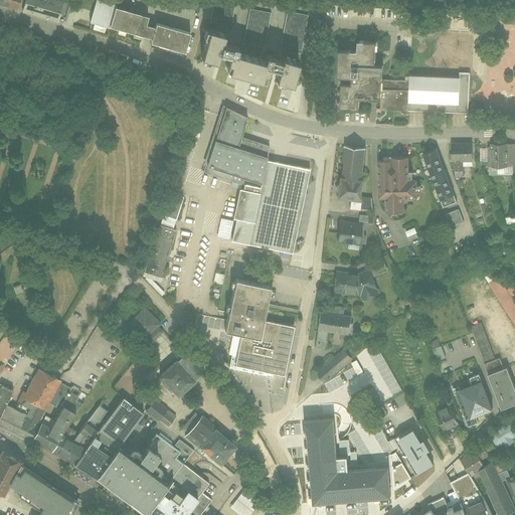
[(24,0),(22,10),(39,15),(43,0),(24,0)]
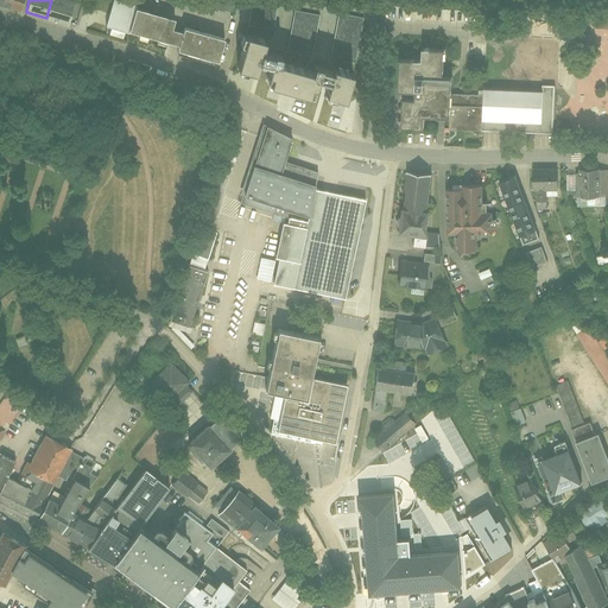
[(51,0),(46,18),(68,23),(74,0),(51,0)]
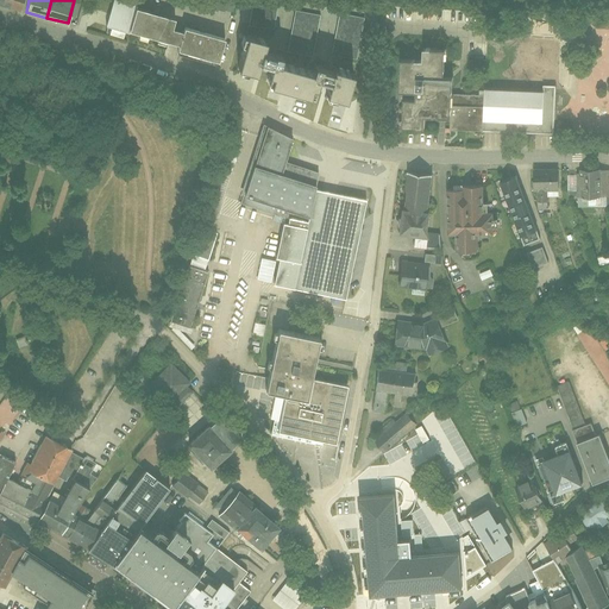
[(137,8),(137,5),(119,0),(113,0),(106,26),(130,32),(130,31),(137,8)]
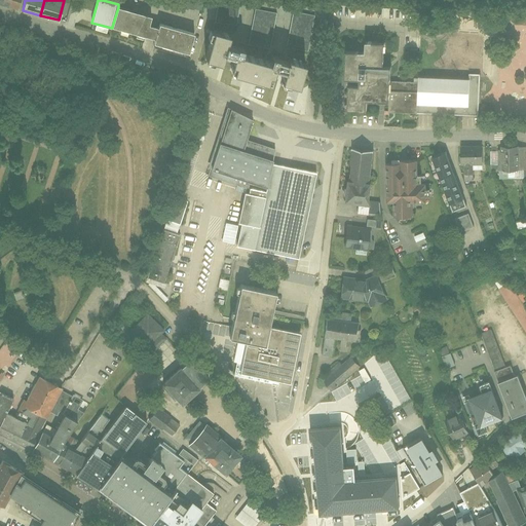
[(217,4),(216,23),(237,24),(238,5),(217,4)]
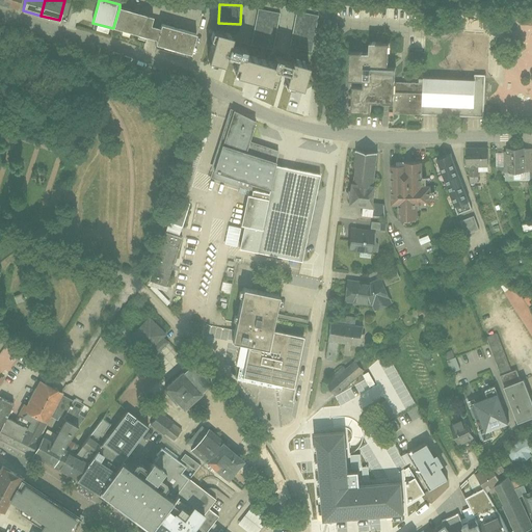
[(153,17),(120,7),(113,27),(156,40),(155,46),(190,56),(196,35),(162,25),(161,28),(151,25),(153,17)]
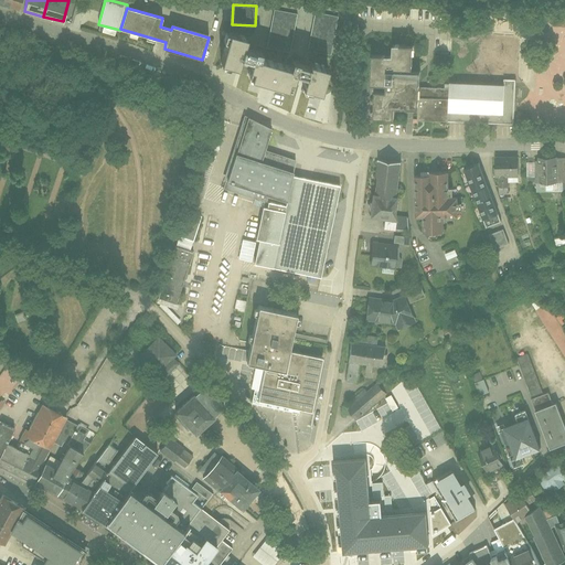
[(291,48),(297,13),(274,10),(270,28),(278,29),(276,45),(291,48)]
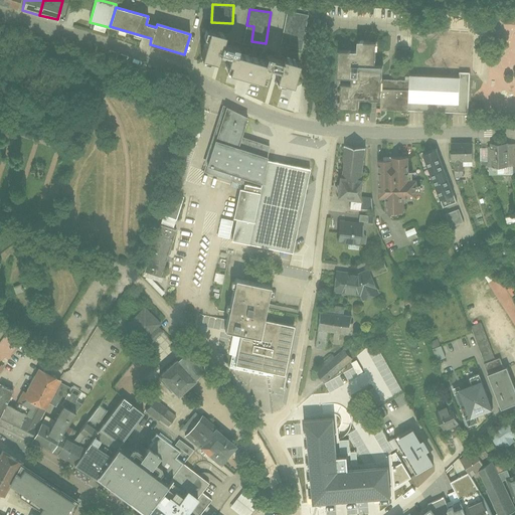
[(286,11),(282,46),(303,49),(307,13),(286,11)]
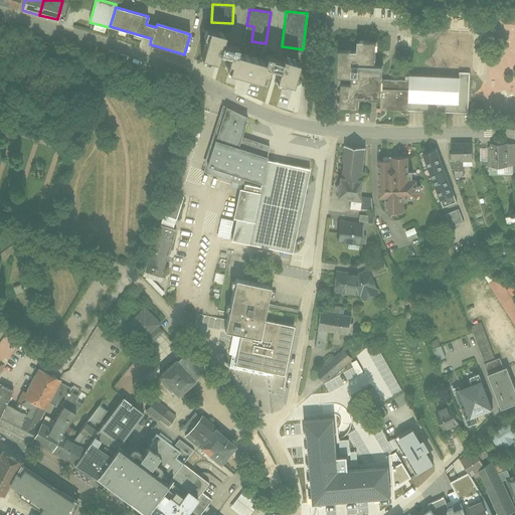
[(514,11),(499,11),(500,21),(512,20),(512,23),(514,23),(514,11)]
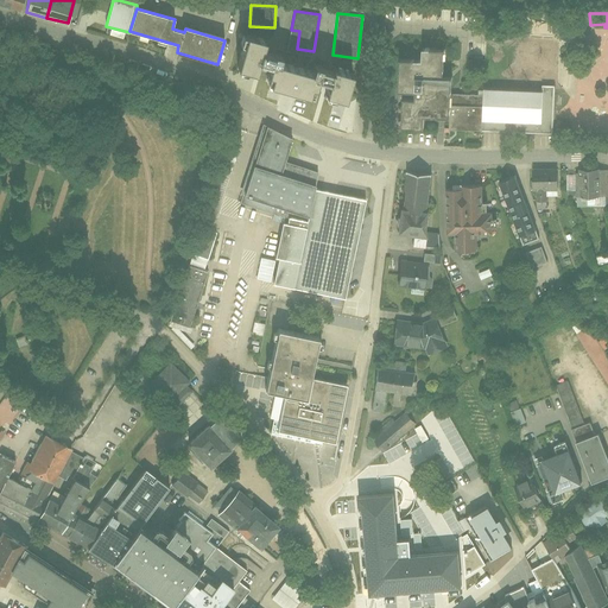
[(264,39),(244,33),(235,65),(253,70),(255,59),(267,63),(265,74),(270,75),(267,83),(310,94),(315,77),(325,80),(322,93),(344,99),(352,71),(331,67),(329,71),(320,69),(320,67),(310,64),(308,70),(277,62),(278,57),(260,52),(264,39)]
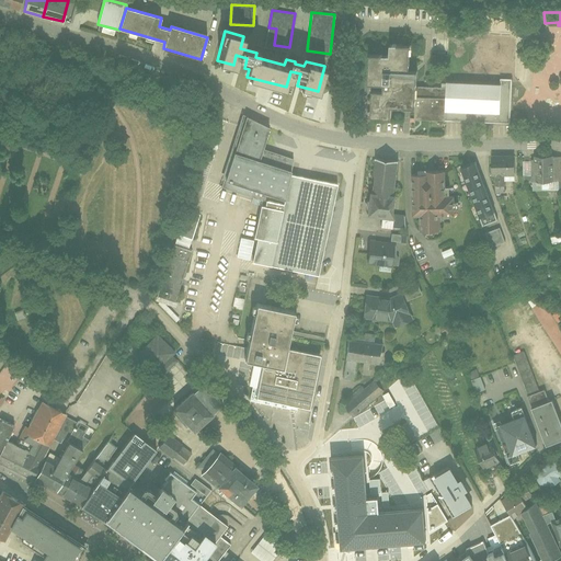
[(432,49),(448,49),(447,37),(432,37),(432,49)]
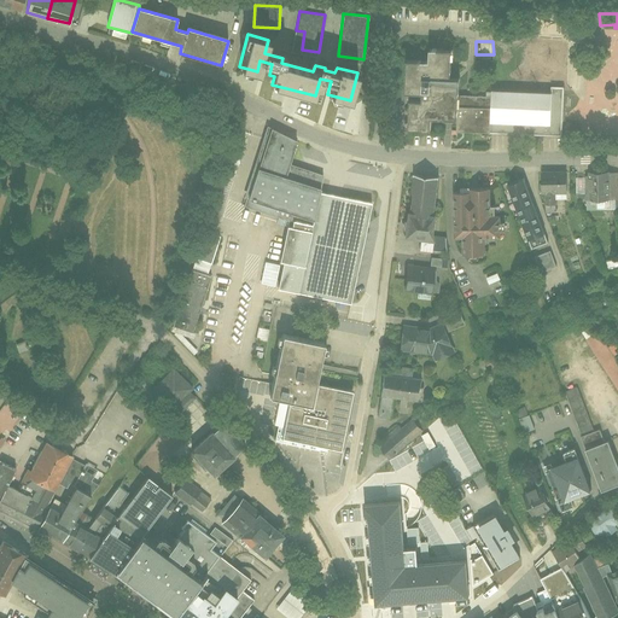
[(429,62),(404,62),(403,97),(408,98),(407,128),(431,129),(431,116),(455,117),(455,129),(489,130),(490,101),(459,100),(459,79),(449,79),(450,50),(430,48),(429,62)]
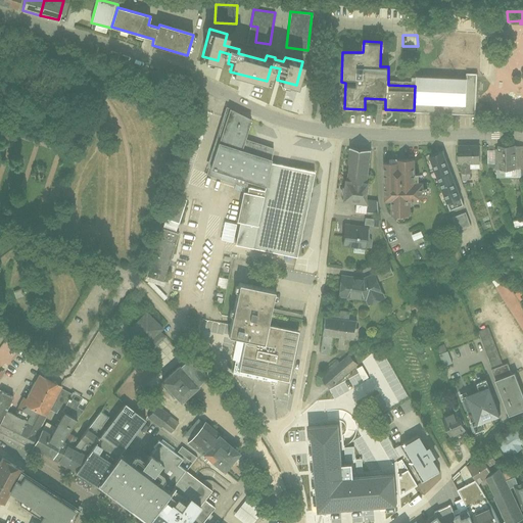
[(415,86),(414,110),(474,112),(475,78),(415,76),(415,86)]
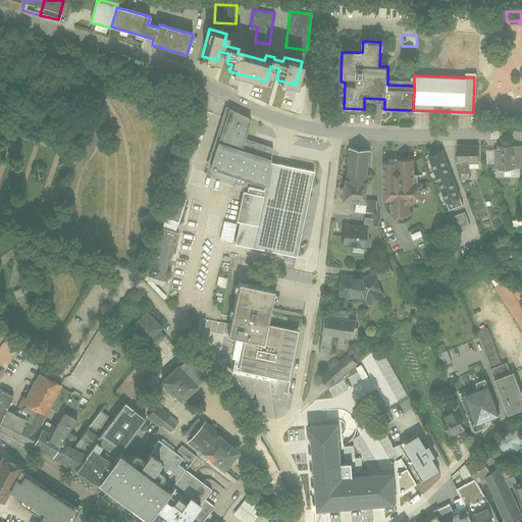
[(227,109),(208,169),(248,181),(246,192),(243,191),(236,221),(240,222),(235,244),(295,257),(313,171),(270,163),(273,147),(245,138),(250,118),(227,109)]
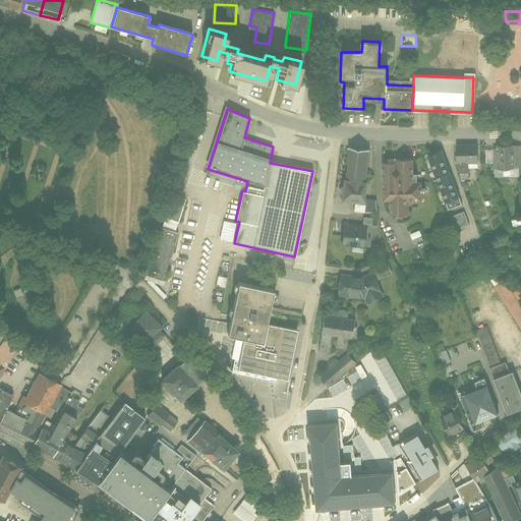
[(204,125),(207,112),(194,110),(192,122),(204,125)]
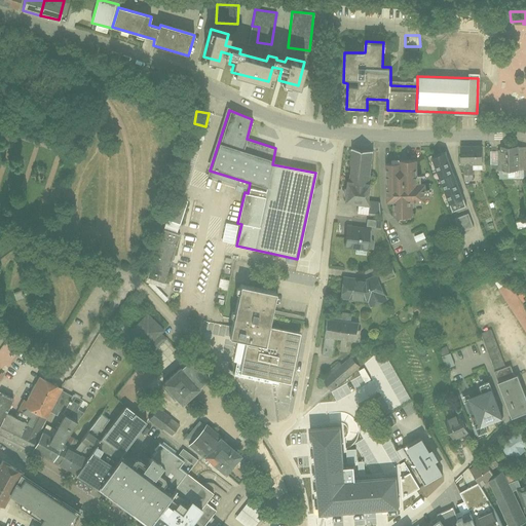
[(190,129),(175,184),(187,187),(202,134),(190,129)]
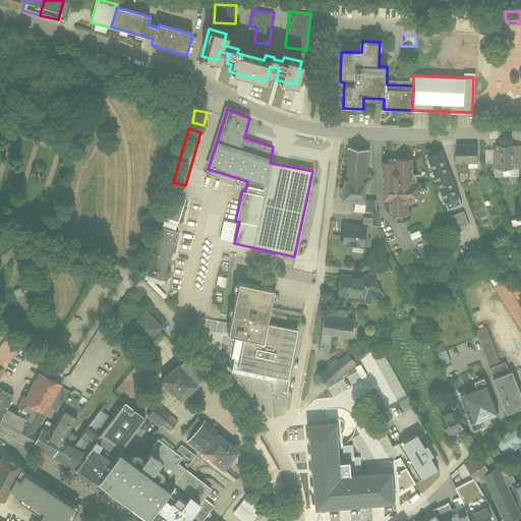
[(368,149),(347,147),(344,176),(341,176),(338,199),(351,200),(350,212),(374,215),(373,198),(365,197),(367,178),(365,178),(368,149)]
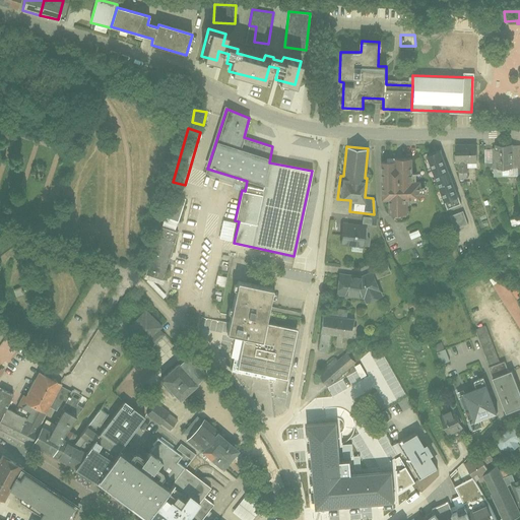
[(517,146),(489,146),(490,169),(517,169),(517,146)]
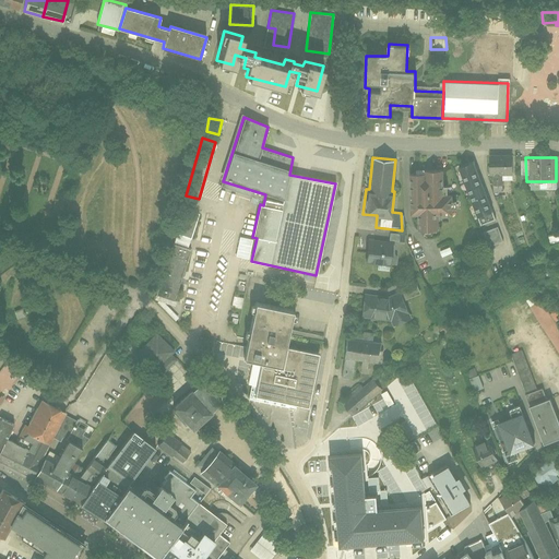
[(475,159),(459,166),(477,217),(494,212),(475,159)]
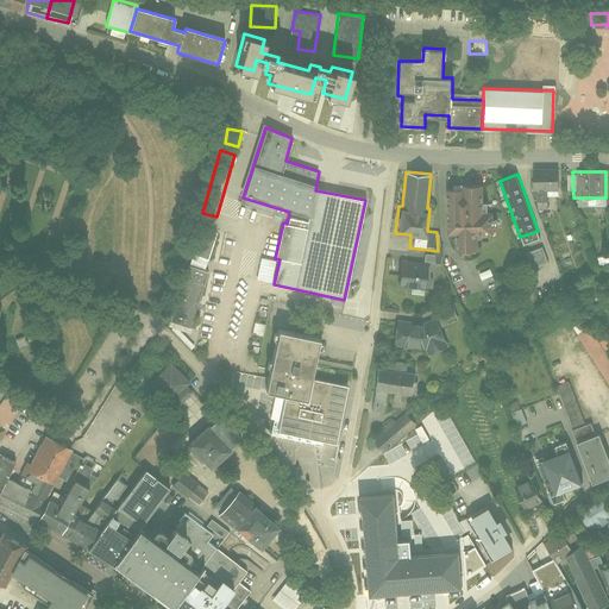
[(534,174),(534,190),(539,190),(539,200),(548,200),(548,190),(560,190),(560,174),(534,174)]
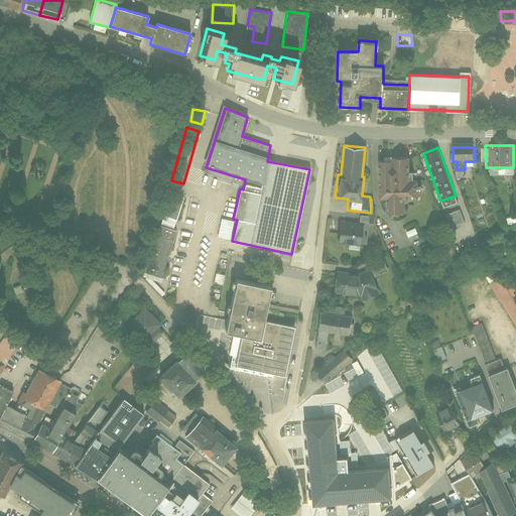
[(389,160),(376,161),(376,199),(384,199),(385,213),(401,213),(401,199),(415,199),(415,179),(407,179),(406,156),(389,156),(389,160)]
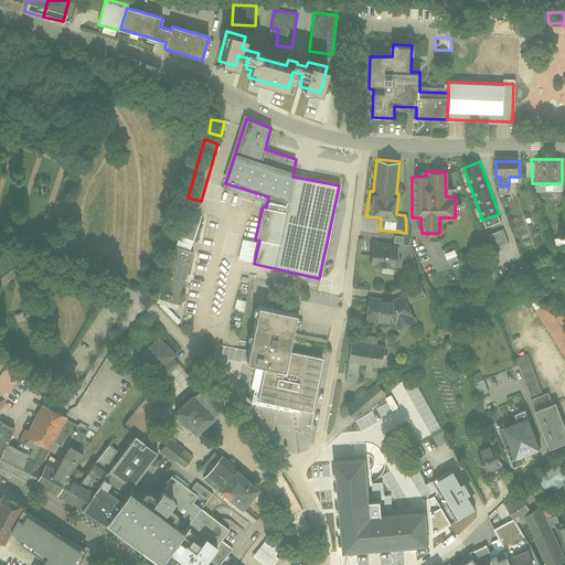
[(188,212),(179,236),(193,241),(202,216),(188,212)]
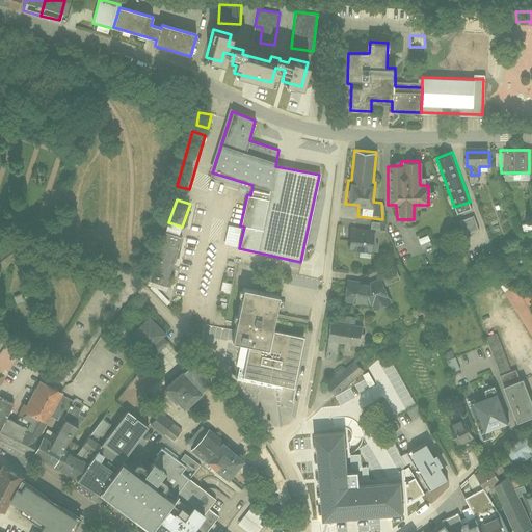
[(474,217),(461,222),(467,235),(479,230),(474,217)]
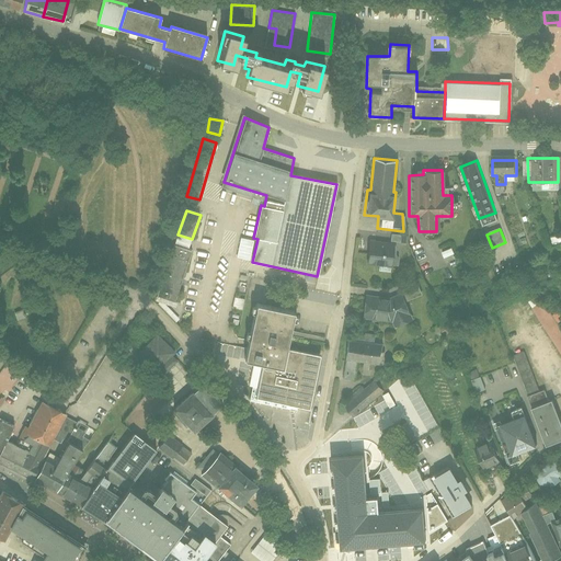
[(391,243),(370,240),(367,265),(391,268),(395,243),(407,245),(408,237),(392,235),(391,243)]
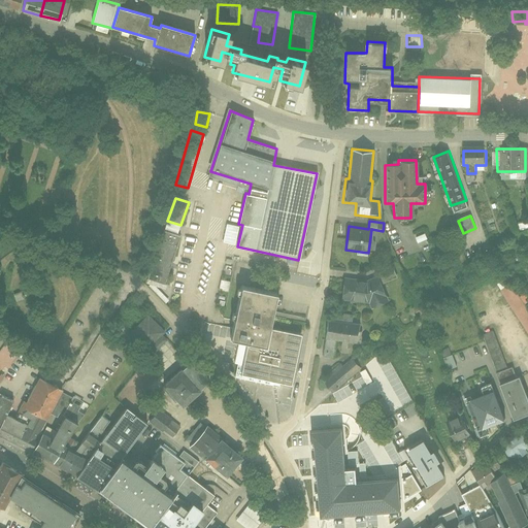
[(224,242),(235,244),(238,227),(227,225),(224,242)]
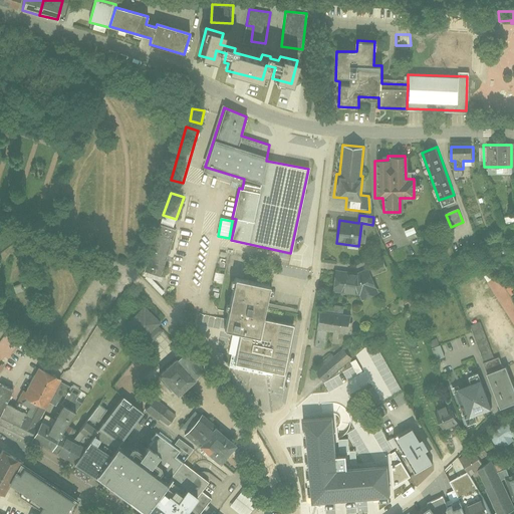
[(161,224),(145,271),(160,276),(176,230),(161,224)]
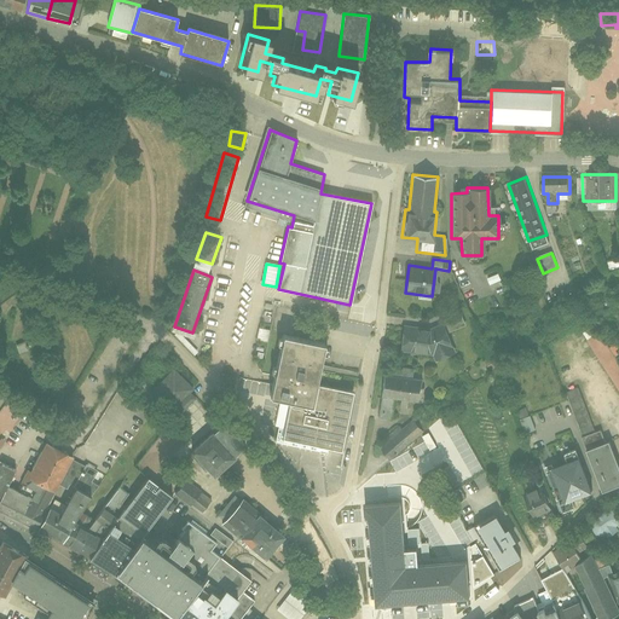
[(431,329),(403,327),(400,353),(432,357),(434,364),(457,354),(443,324),(431,329)]
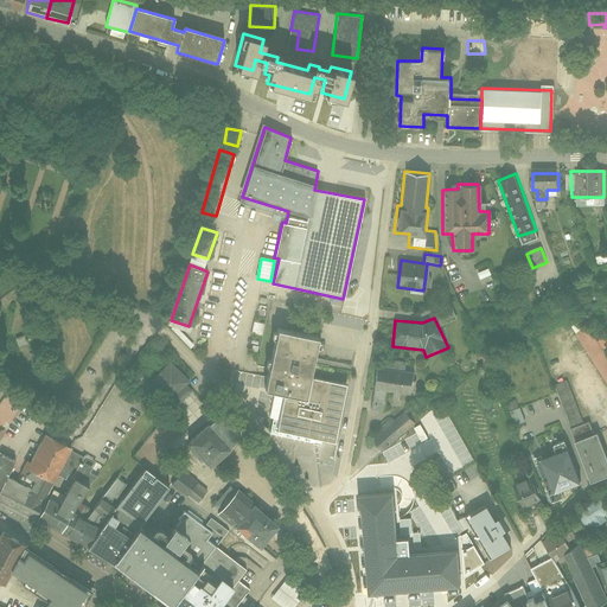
[(575,330),(606,377),(606,351),(587,321),(575,330)]
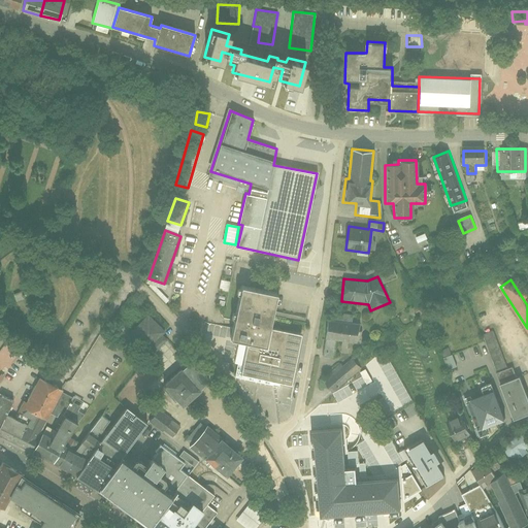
[(276,294),(241,287),(231,338),(250,341),(243,373),(292,384),(302,333),(270,327),(276,294)]
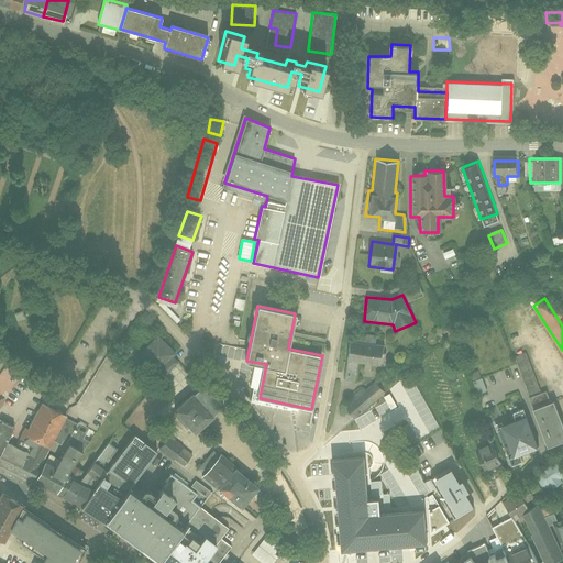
[(172,349),(153,331),(132,352),(150,370),(154,365),(161,373),(175,359),(168,352),(172,349)]
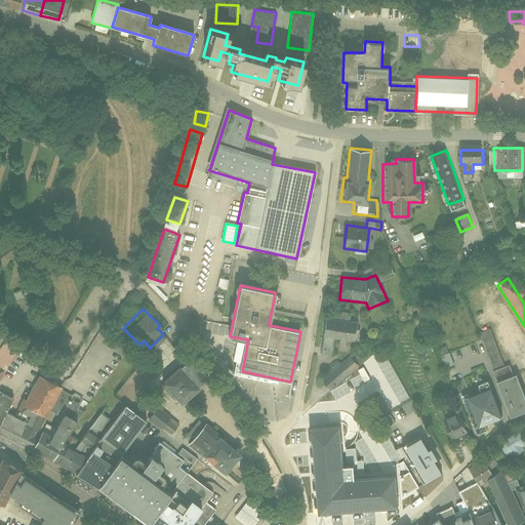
[(359,323),(325,319),(321,356),(335,358),(337,340),(357,344),(359,323)]
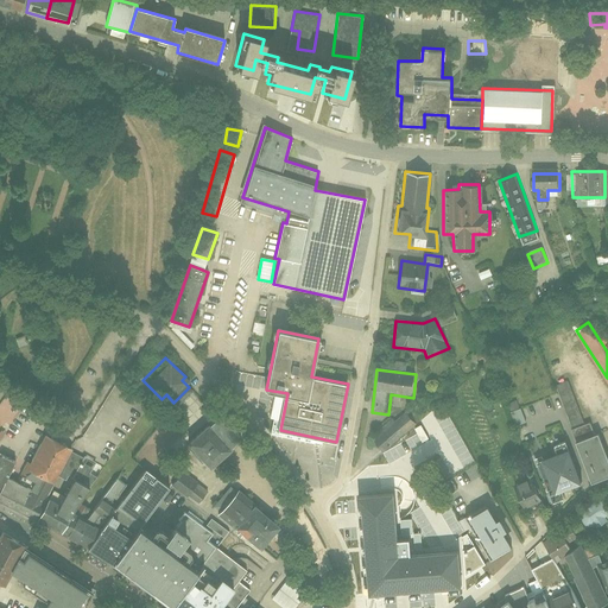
[(568,382),(555,387),(572,429),(586,423),(568,382)]
